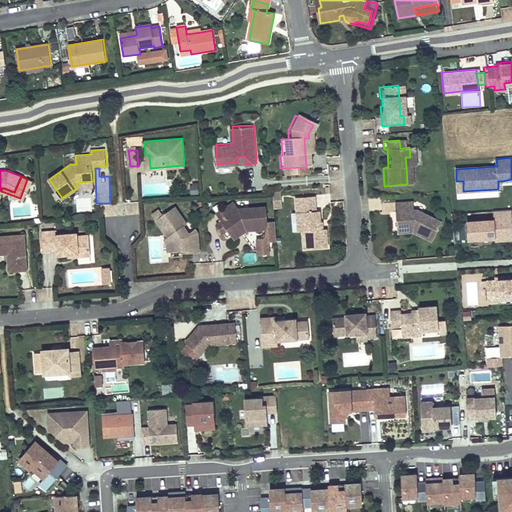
[(77,212),(92,211),(92,188),(77,189),(77,212)]
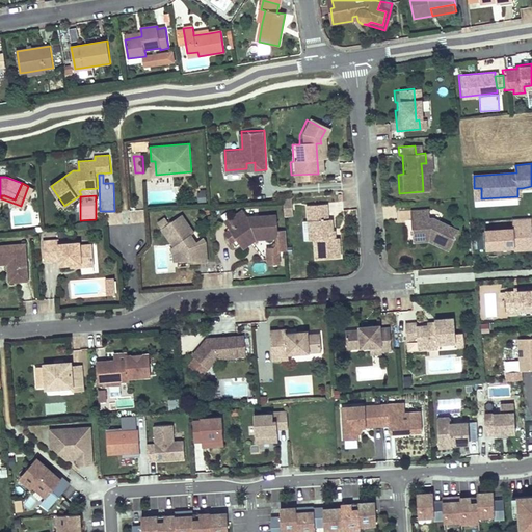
[(293,198),(284,198),(285,215),(294,215),(293,198)]
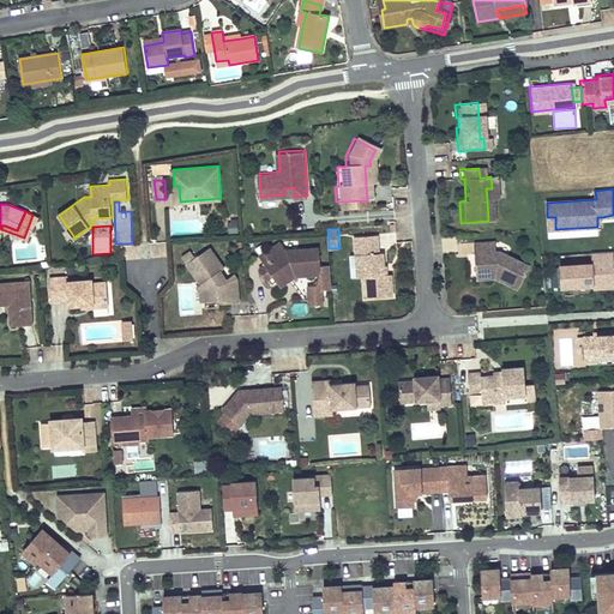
[(379,234),(360,235),(361,254),(357,254),(359,266),(363,266),(365,276),(366,298),(393,296),(392,274),(386,275),(385,252),(380,252),(379,234)]
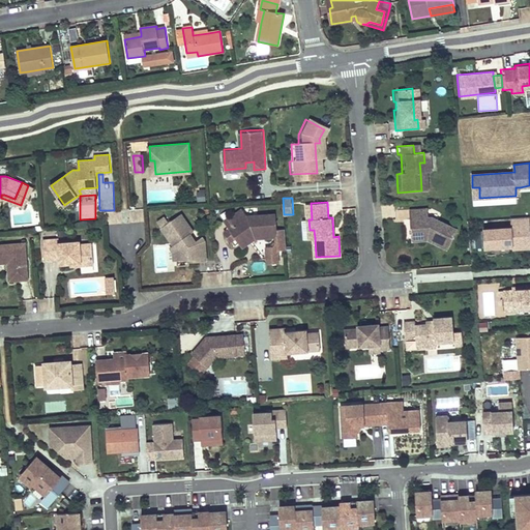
[(274,235),(276,228),(275,212),(247,214),(242,207),(225,219),(229,227),(236,236),(239,242),(252,234),(255,234),(256,237),(274,235)]
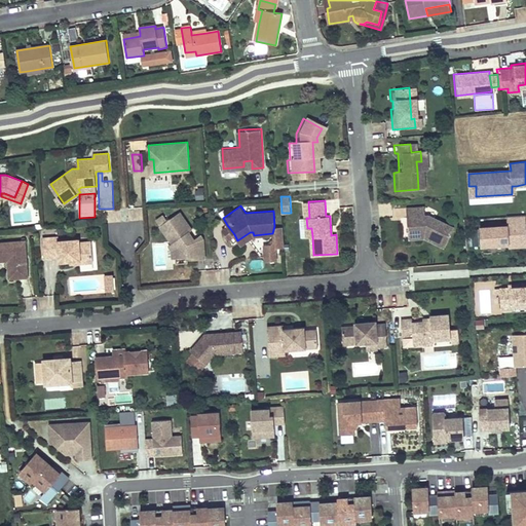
[(400,210),(402,236),(417,234),(419,236),(418,238),(439,248),(448,228),(422,216),(419,217),(418,208),(400,210)]
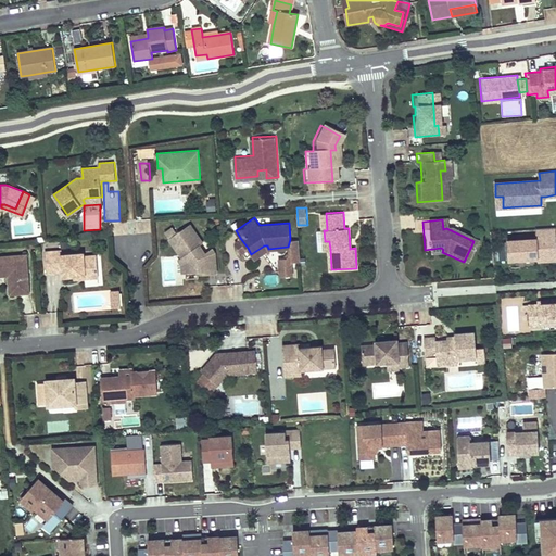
[(181,255),(182,272),(202,270),(205,273),(218,273),(217,251),(214,247),(207,251),(202,242),(204,241),(192,223),(177,231),(173,226),(165,231),(181,255)]
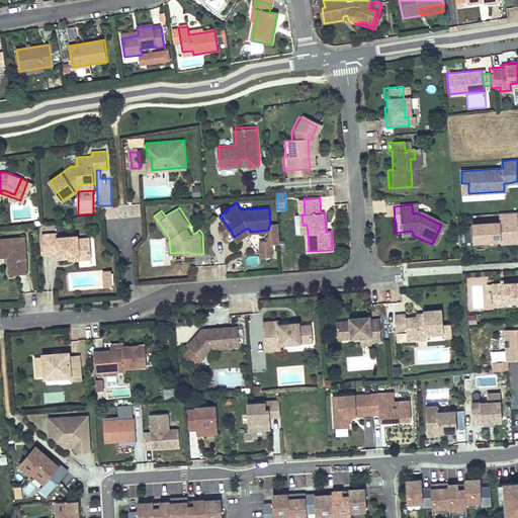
[(515,223),(514,211),(496,213),(497,223),(468,225),(469,242),(497,240),(498,243),(516,242),(515,232),(512,233),(511,223),(515,223)]
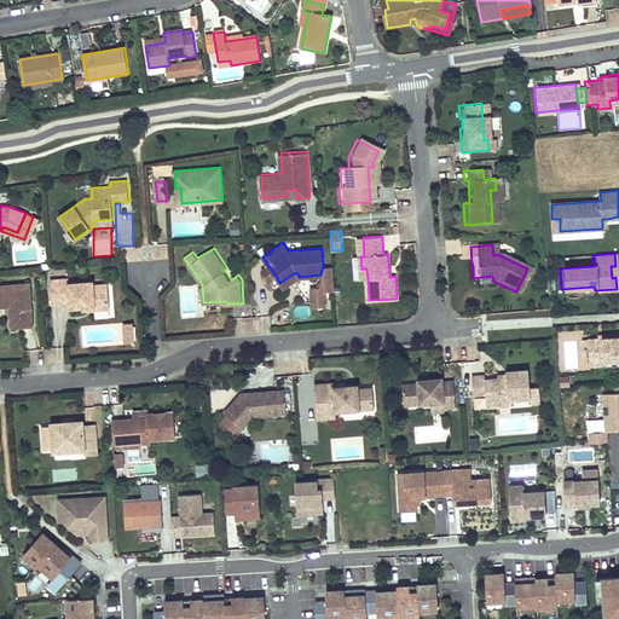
[(261,268),(270,281),(276,276),(267,265),(261,268)]
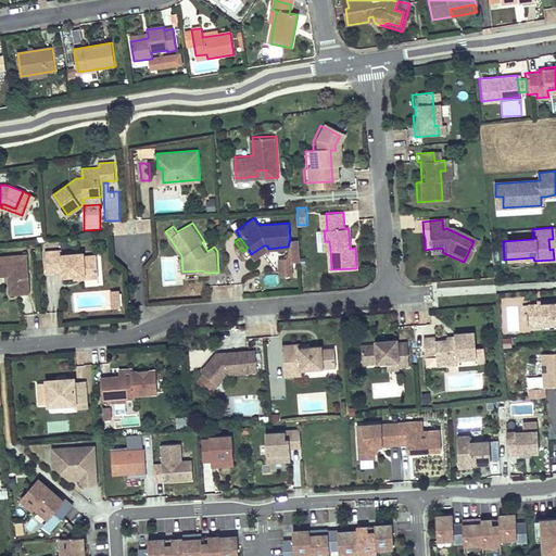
[(290,239),(288,247),(289,253),(286,256),(278,257),(280,275),(292,274),(291,261),(300,261),(298,239),(290,239)]
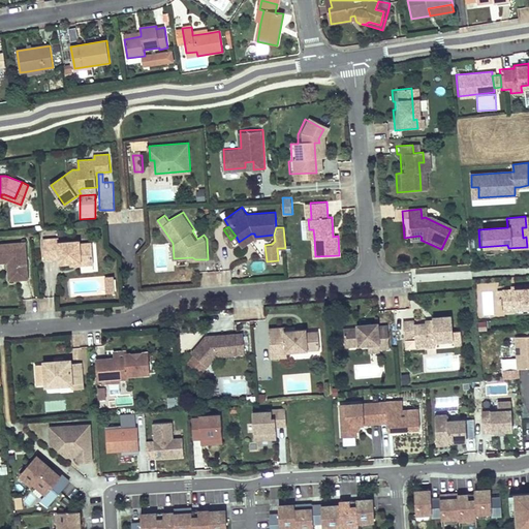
[(239,242),(242,245),(255,237),(254,234),(251,234),(239,242)]
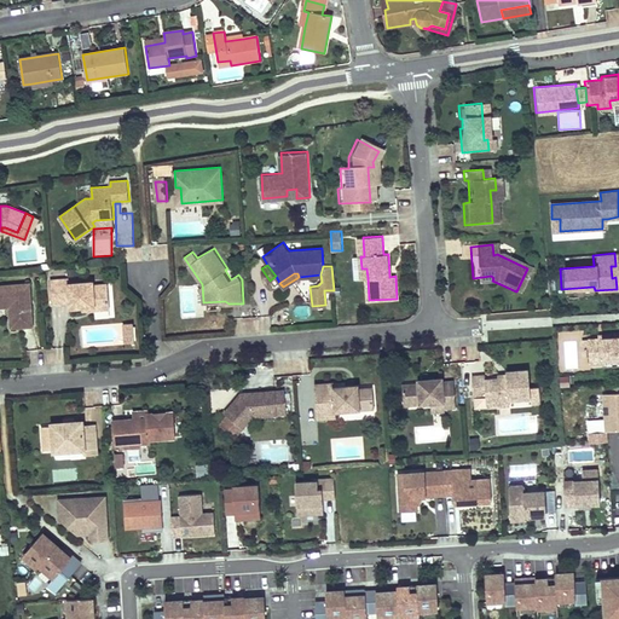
[(50,278),(52,300),(70,299),(70,305),(82,305),(87,304),(87,301),(97,300),(97,307),(110,306),(108,282),(93,283),(93,279),(69,281),(69,276),(50,278)]
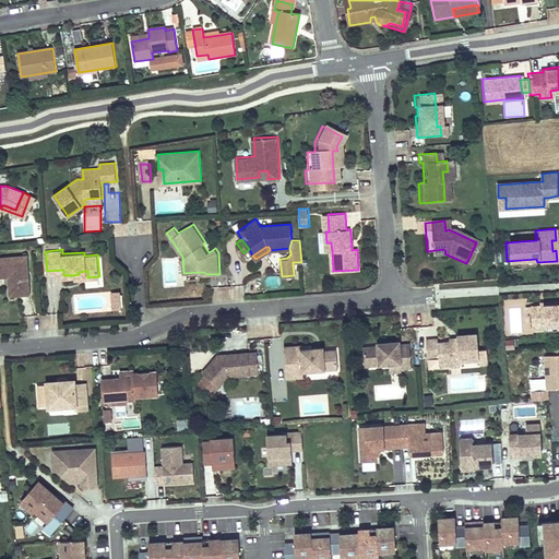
[(0,256),(0,275),(4,275),(4,271),(10,271),(10,275),(11,294),(30,293),(27,254),(0,256)]
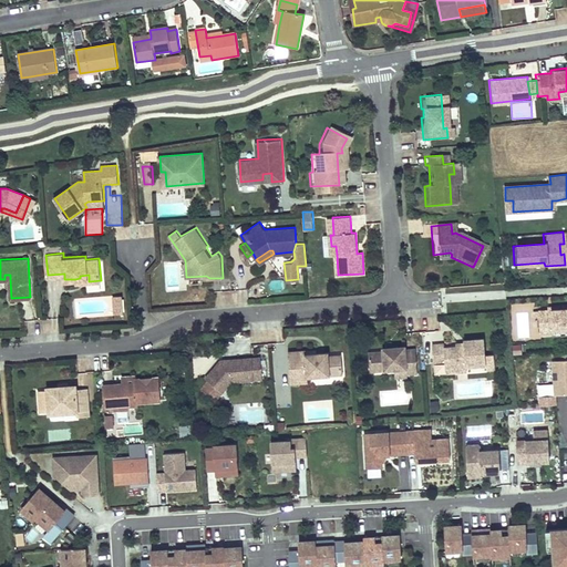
[(123,296),(114,296),(114,312),(124,312),(123,296)]
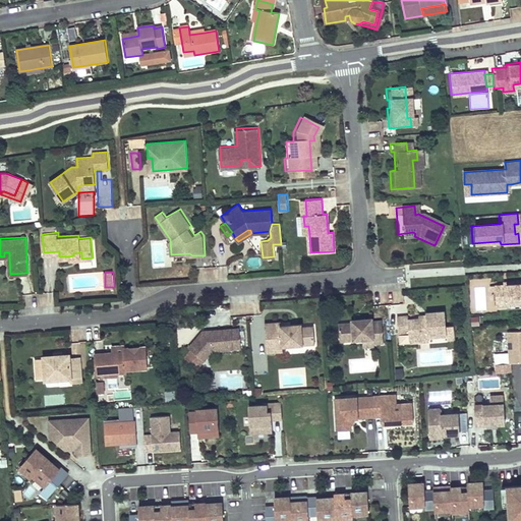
[(520,284),(495,286),(496,305),(508,305),(508,301),(520,299),(520,284)]
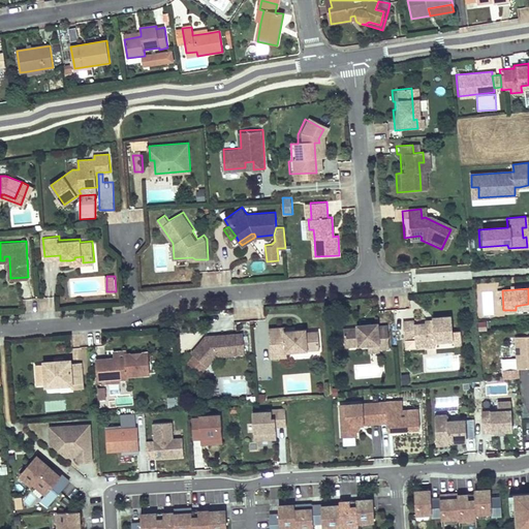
[(516,310),(516,313),(528,312),(528,304),(516,306),(516,310)]
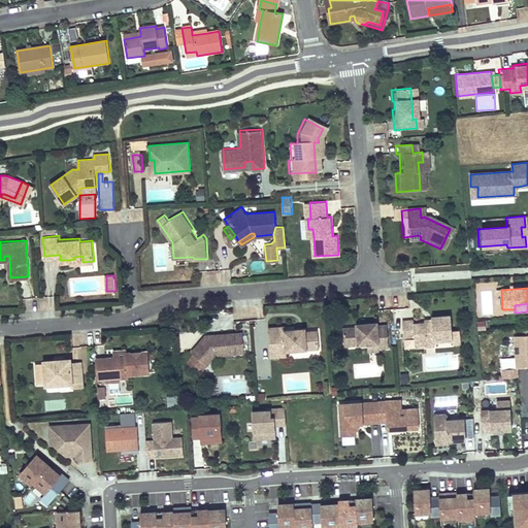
[(403,321),(404,337),(405,337),(416,336),(417,347),(427,347),(426,341),(435,340),(454,339),(452,315),(433,317),(433,322),(415,324),(415,320),(403,321)]
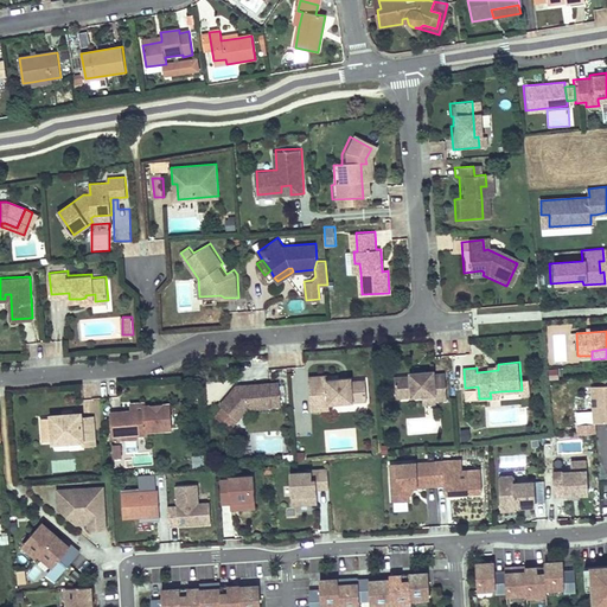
[(411,376),(395,377),(396,396),(423,395),(435,394),(435,400),(447,398),(445,374),(434,374),(434,370),(416,371),(416,375),(411,376)]
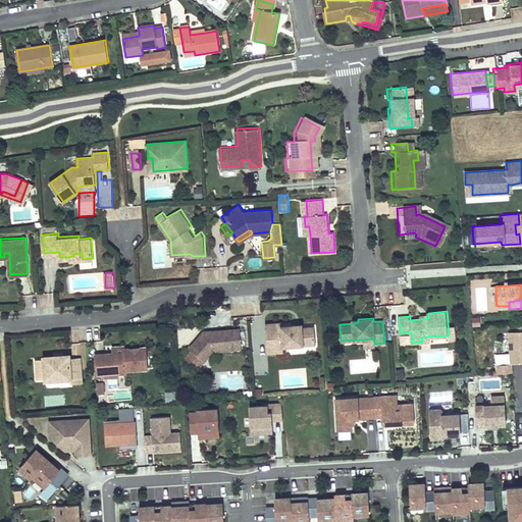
[(264,323),(266,344),(274,344),(275,348),(282,347),(315,345),(313,325),(302,326),(293,327),(293,324),(280,325),(280,321),(264,323)]
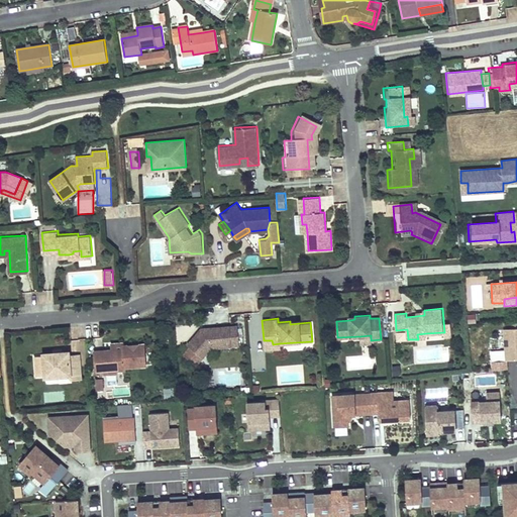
[(231,345),(239,344),(238,325),(229,326),(229,325),(213,327),(213,331),(206,332),(201,328),(187,344),(189,346),(184,354),(196,366),(211,346),(231,345)]
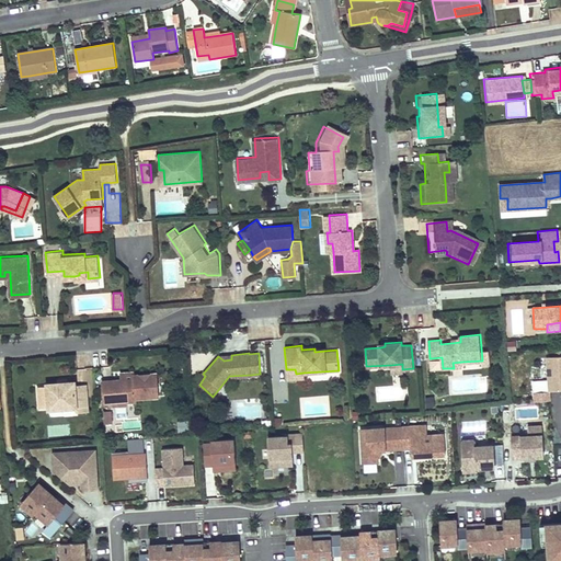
[(560,390),(560,356),(546,357),(548,391),(550,391),(560,390)]
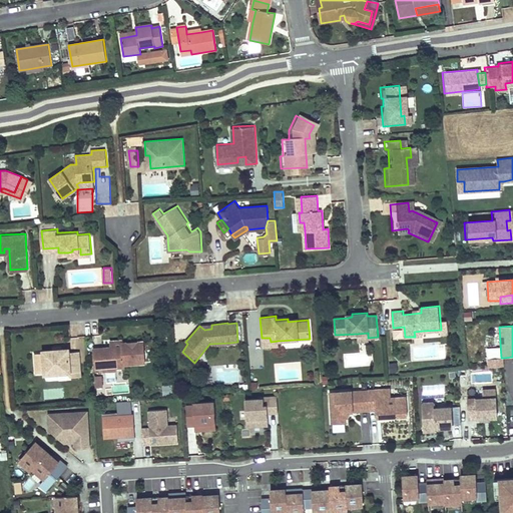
[(394,328),(395,338),(405,337),(404,327),(394,328)]
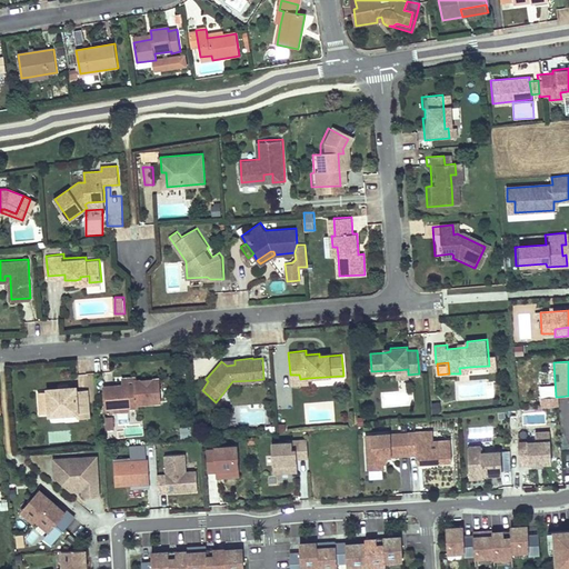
[(397,370),(398,378),(408,377),(408,375),(408,369),(397,370)]
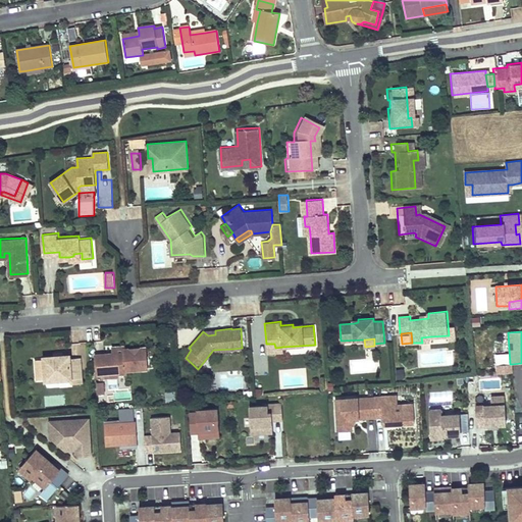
[(496,342),(496,359),(508,359),(507,342),(496,342)]
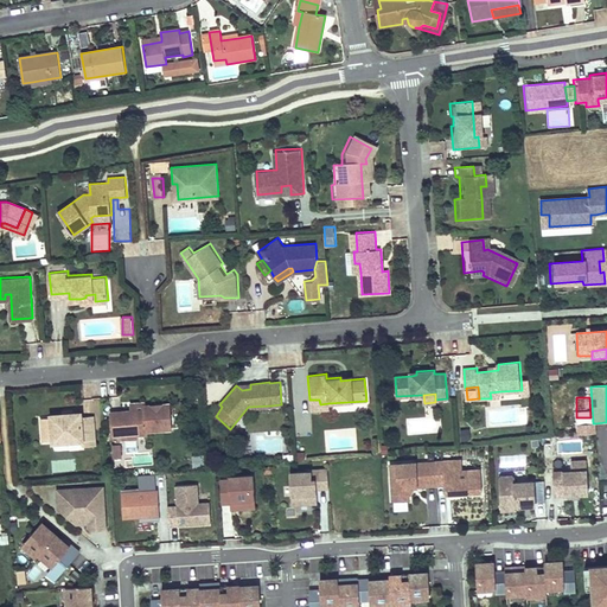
[(319,400),(310,400),(311,410),(328,409),(328,403),(320,404),(319,400)]
